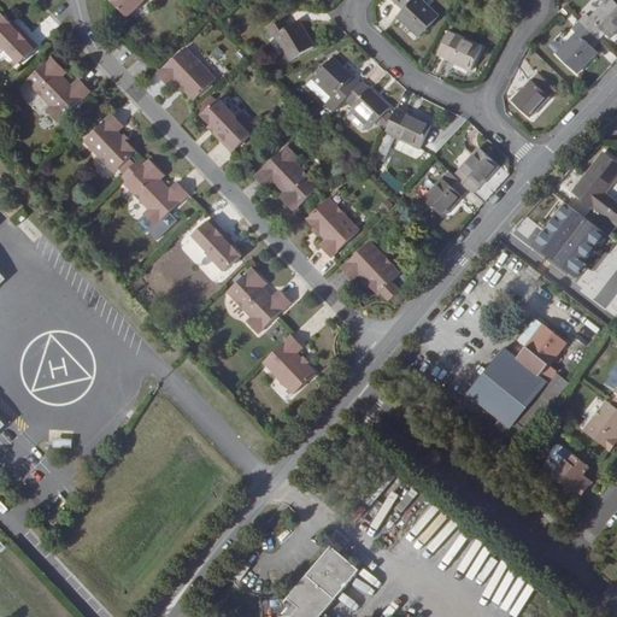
[(111,0),(128,18),(146,0),(111,0)]
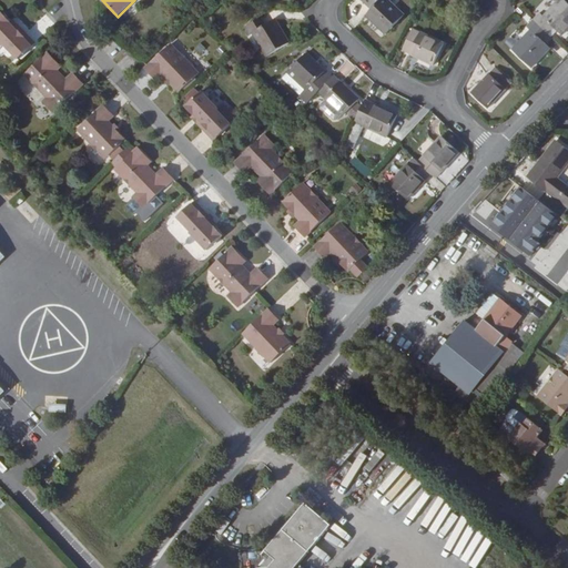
[(388,0),(367,0),(366,1),(373,8),(366,16),(386,34),(405,16),(388,0)]
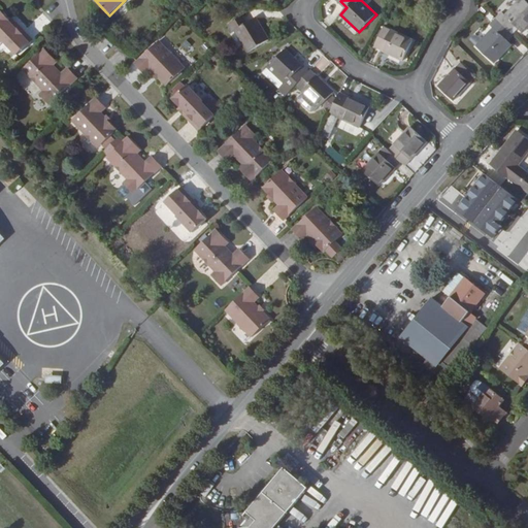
[(500,12),(496,17),(512,31),(516,27),(518,29),(523,33),(527,27),(527,1),(526,0),(519,0),(504,15),(500,12)]
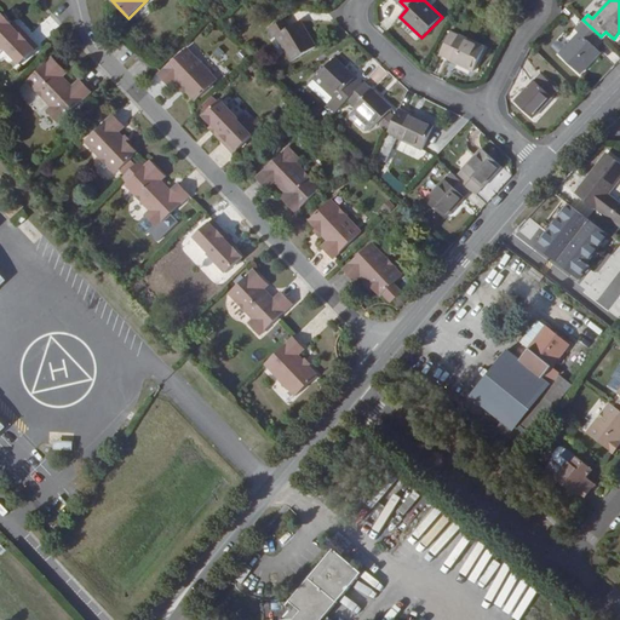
[(3,15),(0,17),(0,46),(4,50),(5,50),(19,65),(39,47),(28,35),(24,39),(11,24),(12,24),(3,15)]
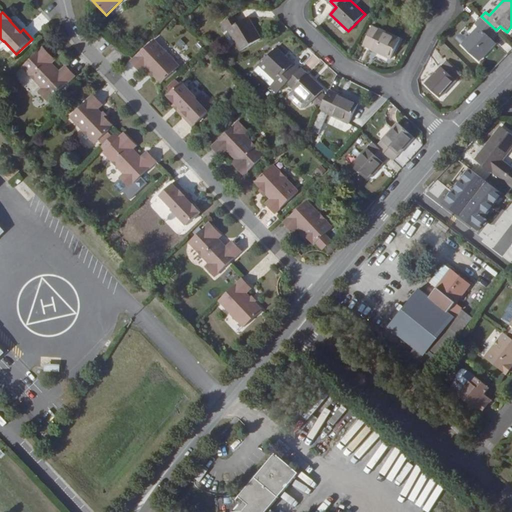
[(243,22),(238,14),(219,25),(223,33),(228,30),(240,52),(262,39),(249,18),(243,22)]
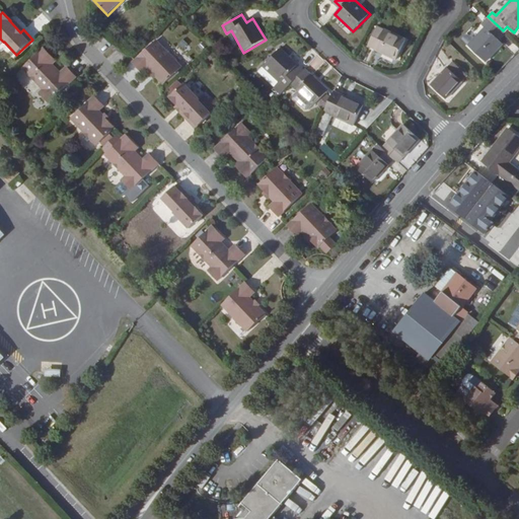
[(503,30),(488,16),(482,23),(486,26),(467,46),(486,63),(504,44),(497,38),(503,30)]
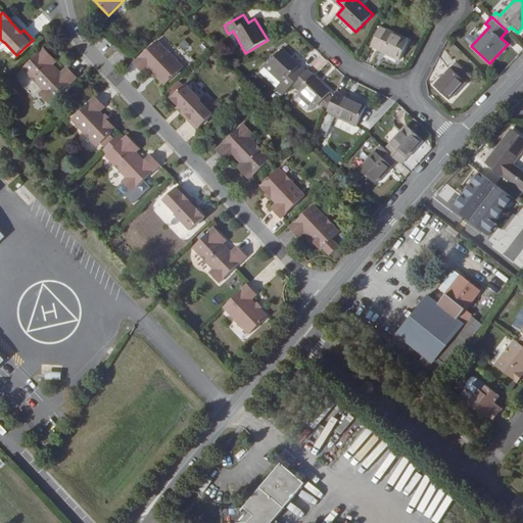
[(399,60),(410,40),(380,26),(370,46),(399,60)]
